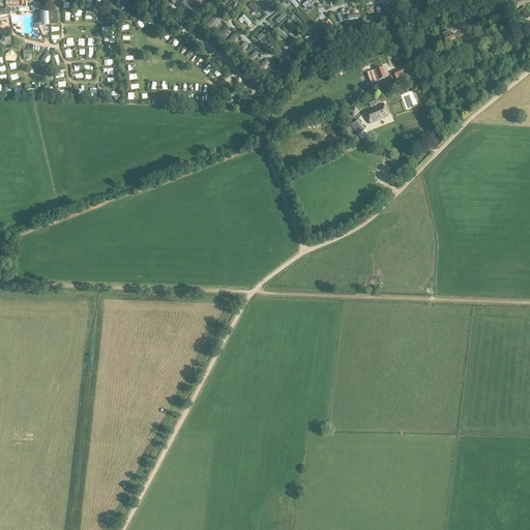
[(5,3),(19,3),(19,5),(19,7),(25,7),(25,5),(24,5),(24,3),(33,3),(33,1),(36,1),(36,0),(0,0),(0,15),(7,13),(5,3)]
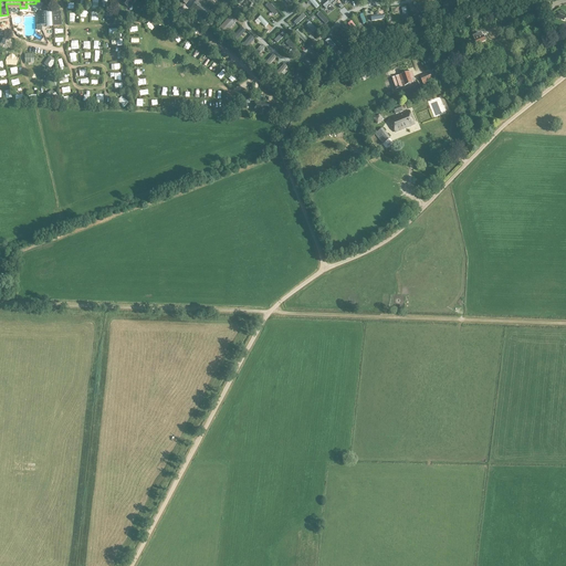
[(212,9),(219,1),(217,0),(197,0),(197,1),(191,9),(200,16),(203,19),(205,19),(210,11),(212,9)]
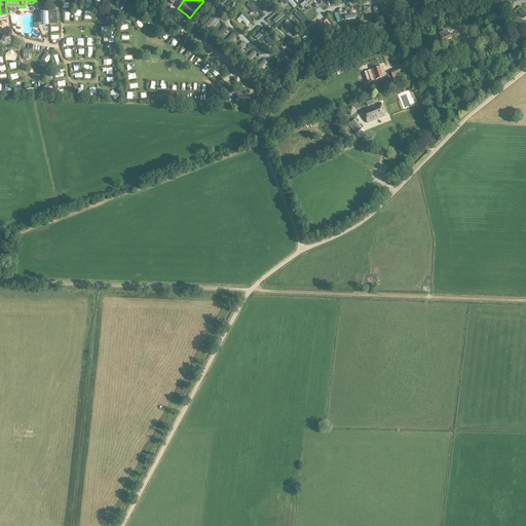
[(294,8),(297,6),(291,0),(288,0),(287,1),(294,8)]
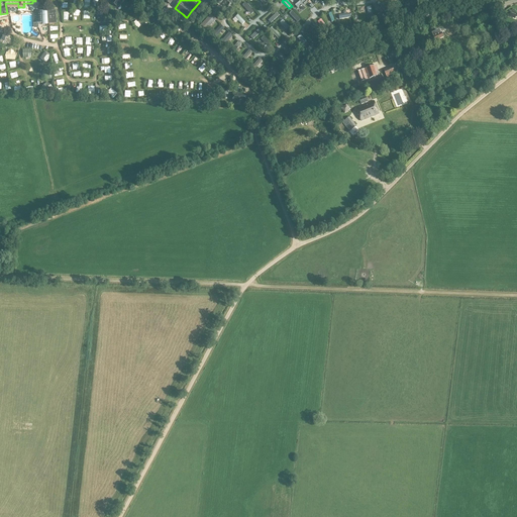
[(245,3),(242,5),(250,14),(253,12),(245,3)]
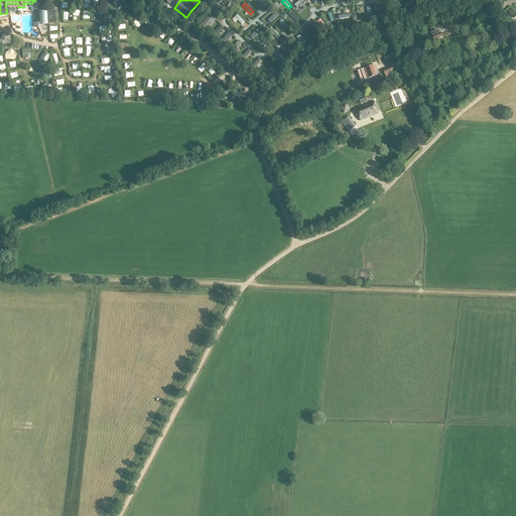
[(383,3),(380,5),(386,13),(389,11),(383,3)]
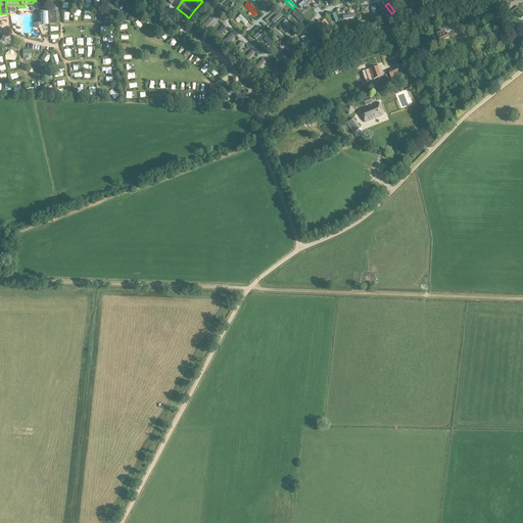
[(300,10),(306,17),(308,15),(303,8),(300,10)]
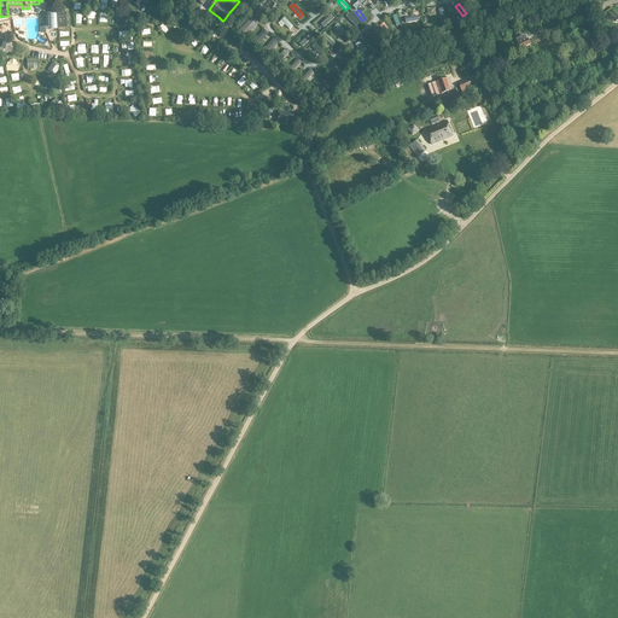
[(66,12),(42,13),(42,28),(40,28),(40,34),(46,34),(46,30),(68,29),(66,12)]
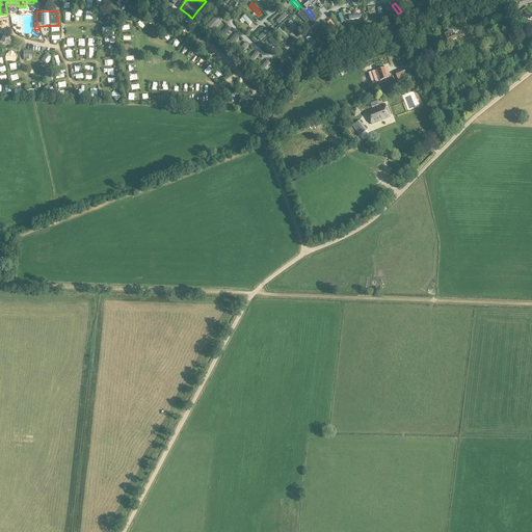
[(306,23),(309,21),(300,11),(297,15),(306,23)]
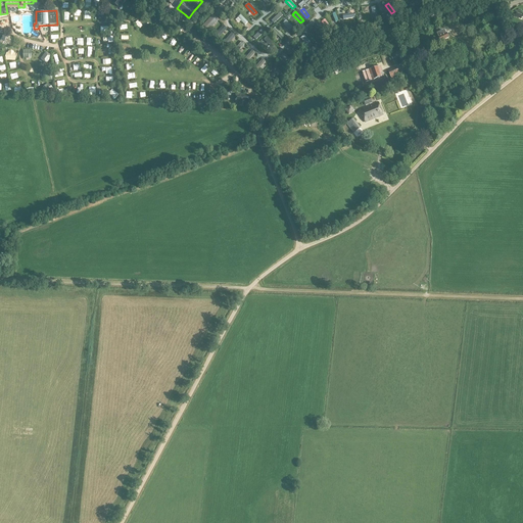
[(271,21),(274,25),(283,16),(280,13),(271,21)]
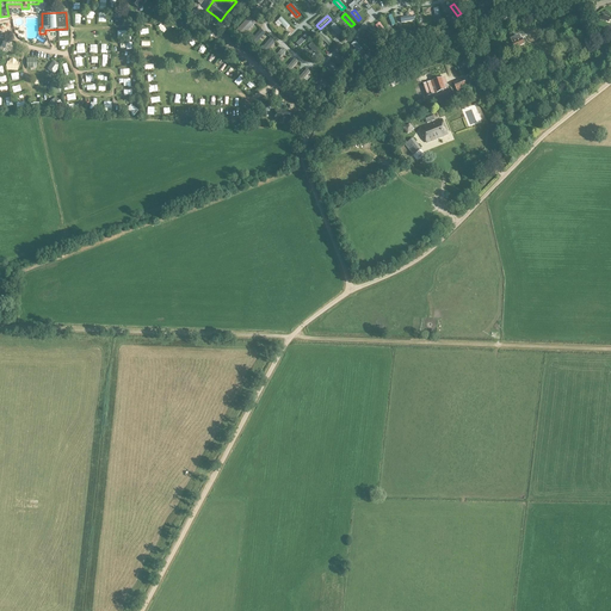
[(248,18),(235,31),(242,37),(254,25),(248,18)]
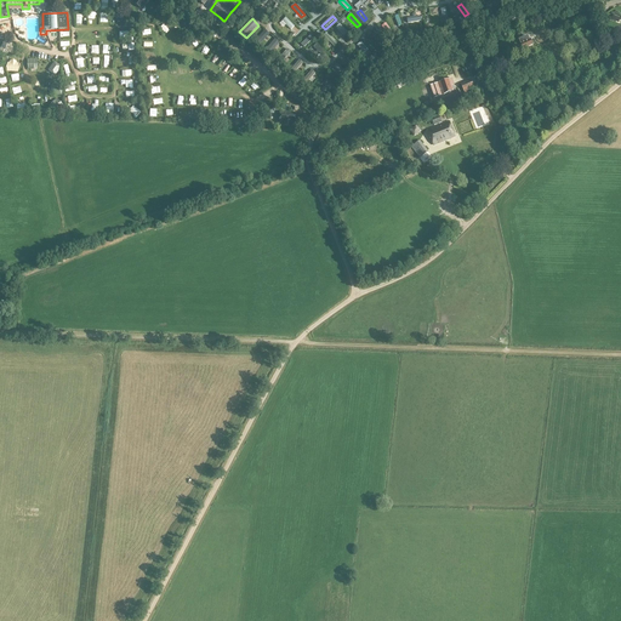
[(286,18),(283,22),(286,26),(291,30),(295,27),(286,18)]
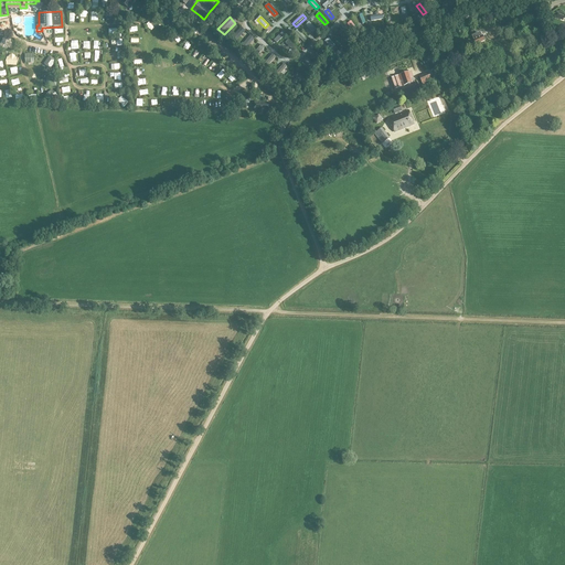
[(347,24),(354,35),(359,32),(351,21),(347,24)]
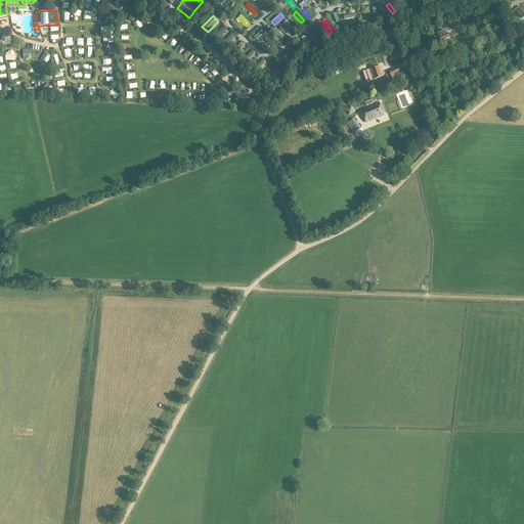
[(284,24),(291,31),(294,28),(287,20),(284,24)]
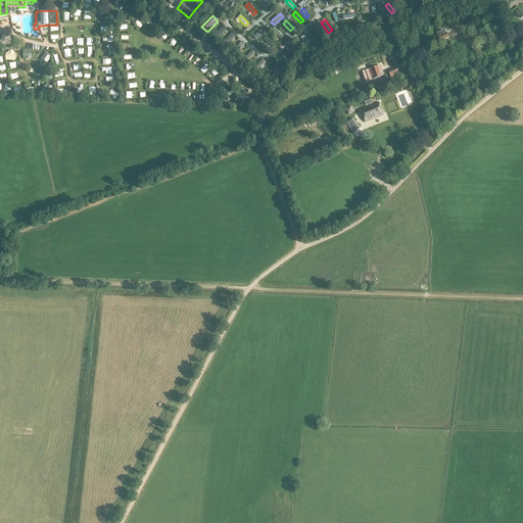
[(139,31),(144,28),(140,21),(136,25),(139,31)]
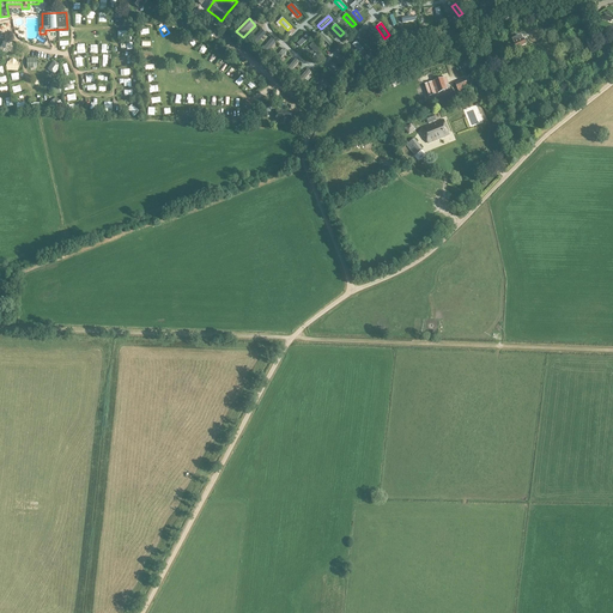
[(261,38),(266,35),(262,31),(253,41),(256,44),(261,38)]
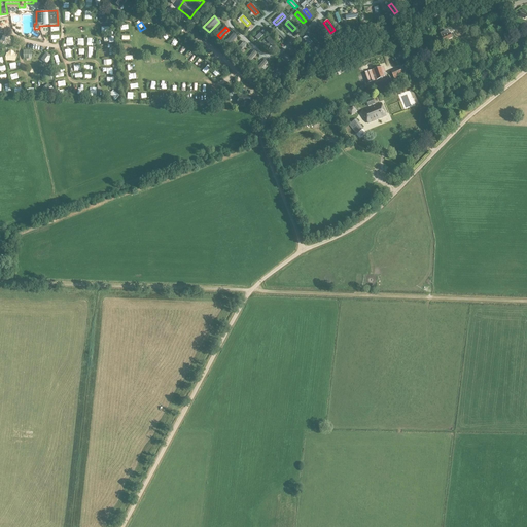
[(275,30),(284,40),(286,37),(278,28),(275,30)]
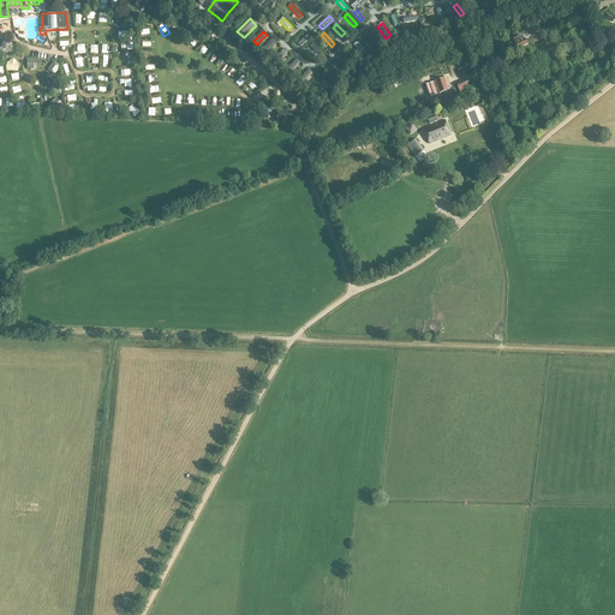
[(308,35),(298,45),(302,48),(311,39),(308,35)]
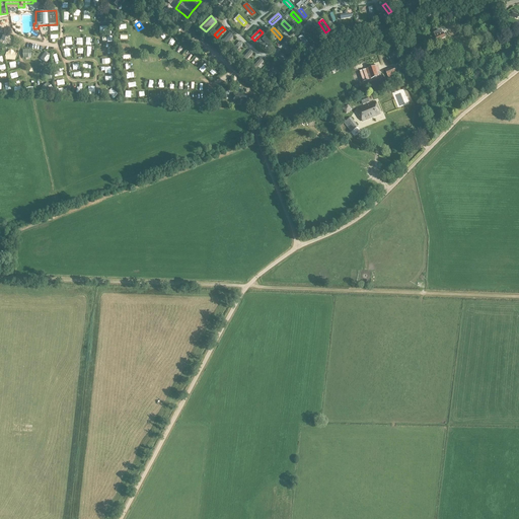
[(312,29),(309,31),(317,42),(320,39),(312,29)]
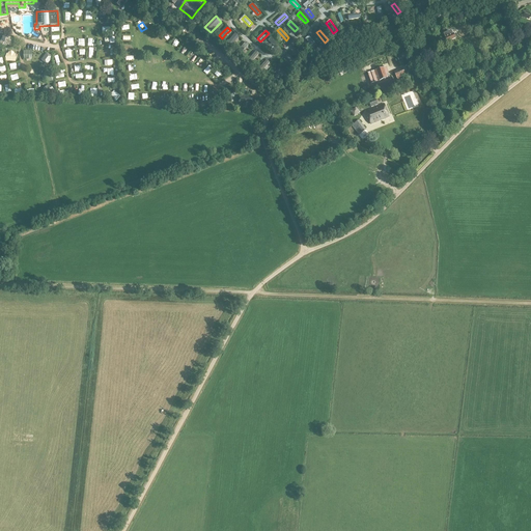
[(443,40),(446,38),(449,45),(453,44),(452,40),(455,38),(454,35),(453,35),(451,31),(445,34),(441,36),(443,40)]
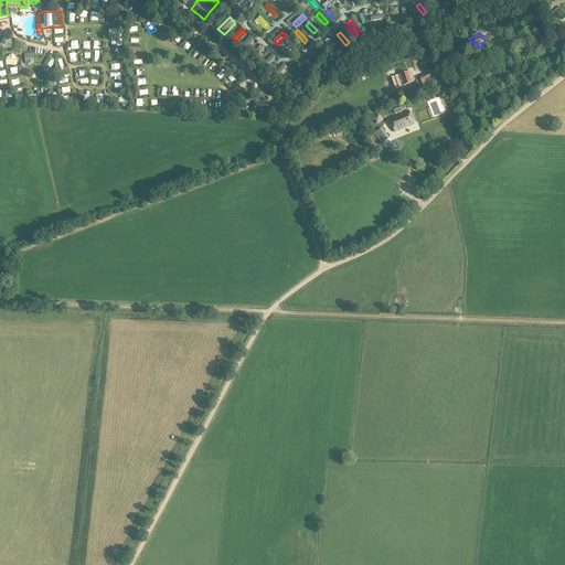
[(242,45),(245,49),(254,40),(249,35),(242,45)]
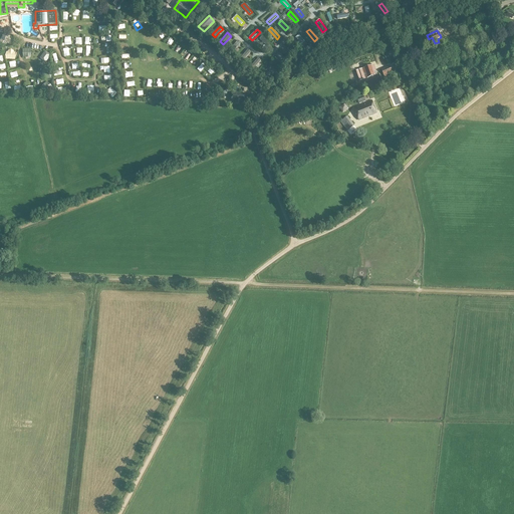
[(3,34),(0,34),(0,36),(1,41),(1,44),(12,42),(12,38),(12,37),(12,36),(11,36),(11,35),(10,35),(10,34),(9,34),(8,34),(3,34)]
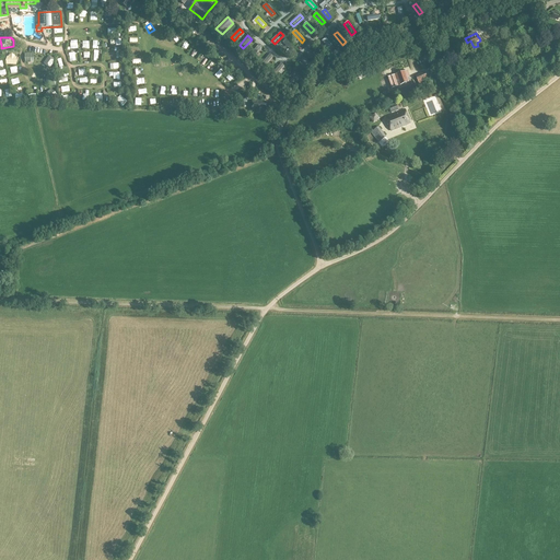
[(335,48),(326,37),(323,41),(330,50),(335,48)]
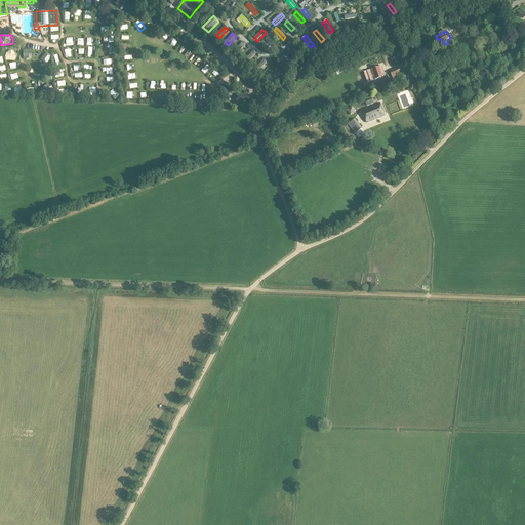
[(399,35),(387,40),(391,51),(403,47),(399,35)]
